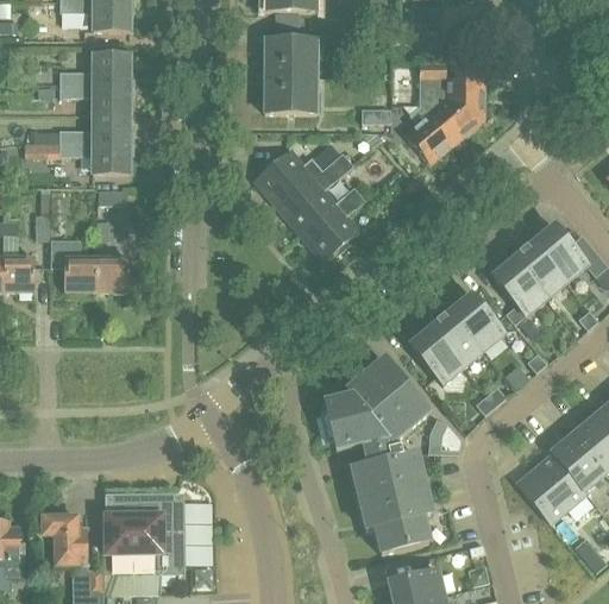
[(267,0),(267,12),(318,13),(316,0),(267,0)]
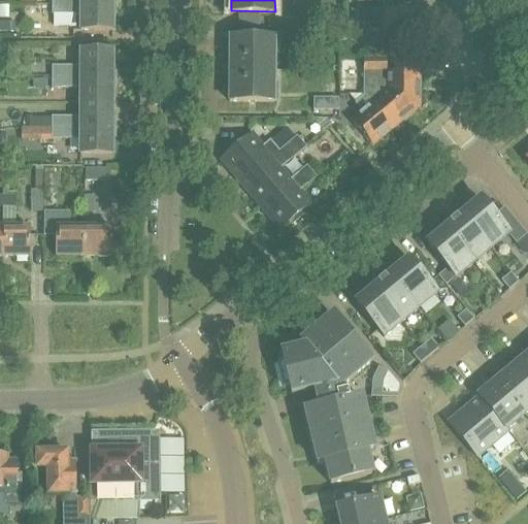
[(0,13),(9,14),(9,2),(0,1),(0,13)]
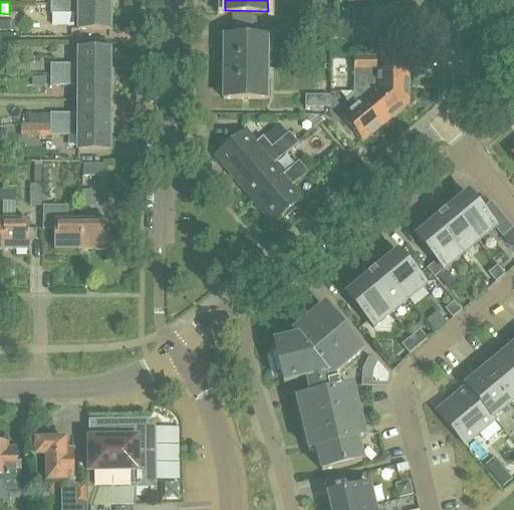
[(78,27),(109,27),(109,2),(51,2),(51,10),(79,10),(78,27)]
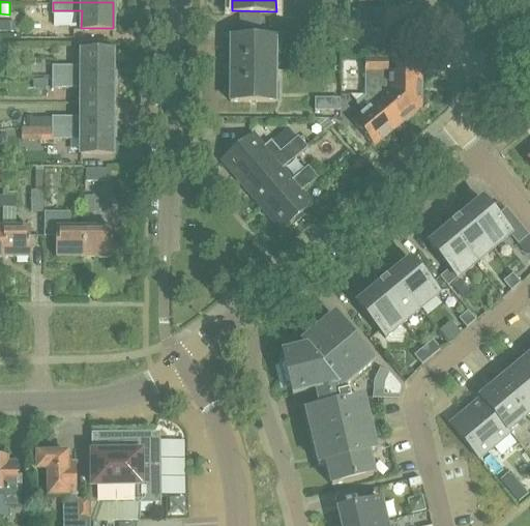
[(324,23),(328,23),(336,23),(336,10),(324,10),(324,23)]
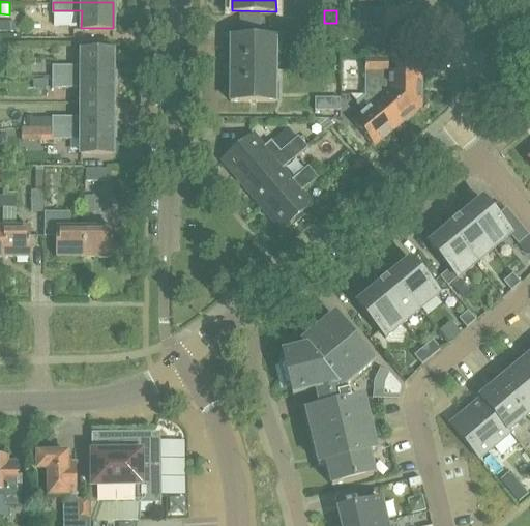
[(231,99),(275,99),(275,36),(232,35),(231,63),(227,63),(227,71),(231,71),(231,99)]
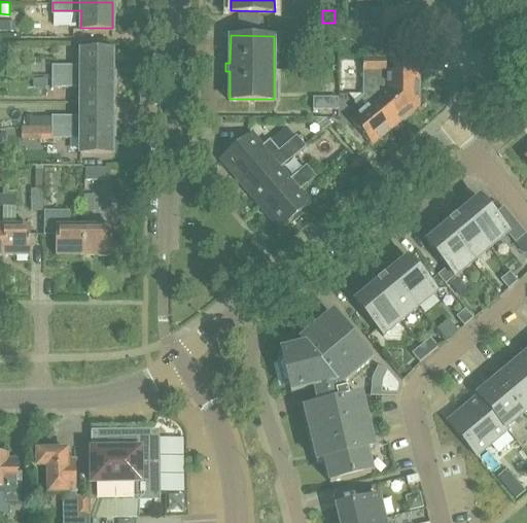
[(50,74),(112,74),(112,48),(80,48),(80,63),(50,63),(50,74)]
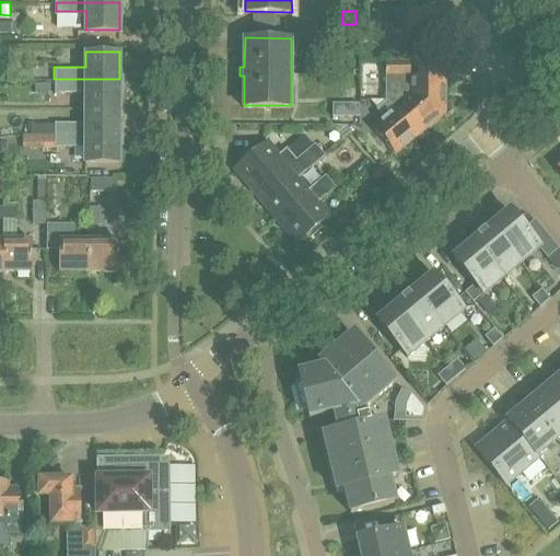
[(395,107),(416,132),(444,109),(445,74),(410,74),(410,59),(385,59),(385,97),(394,107),(395,107)]
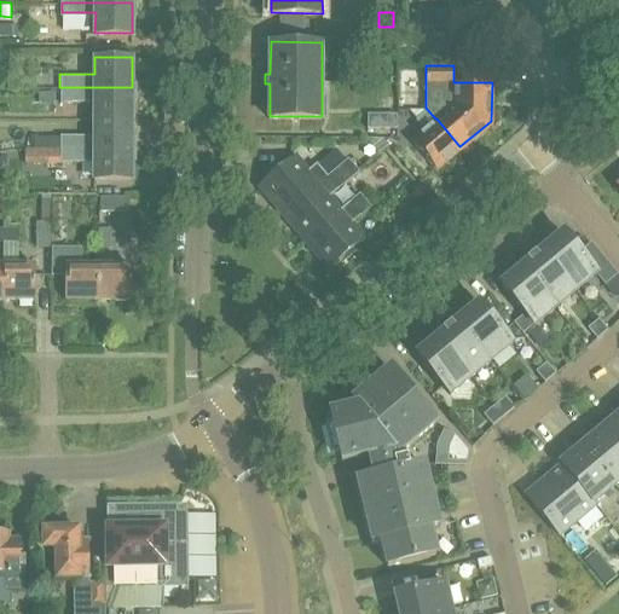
[(56,87),(38,87),(38,100),(55,100),(56,87)]
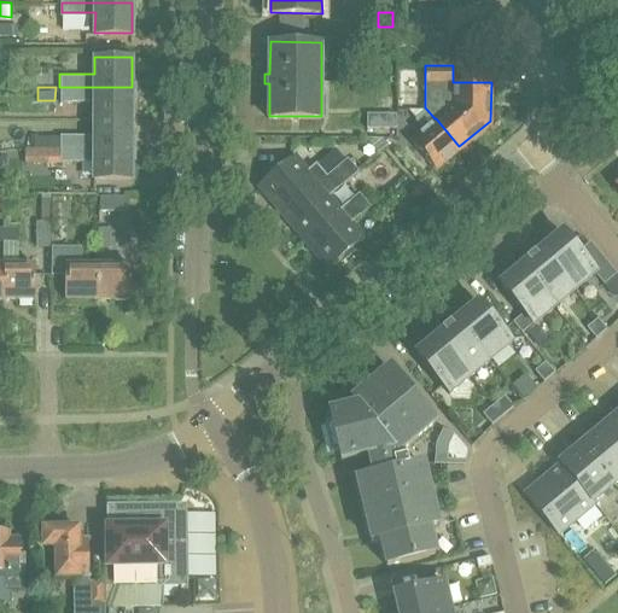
[(94,117),(132,117),(132,87),(59,87),(59,100),(94,100),(94,117)]
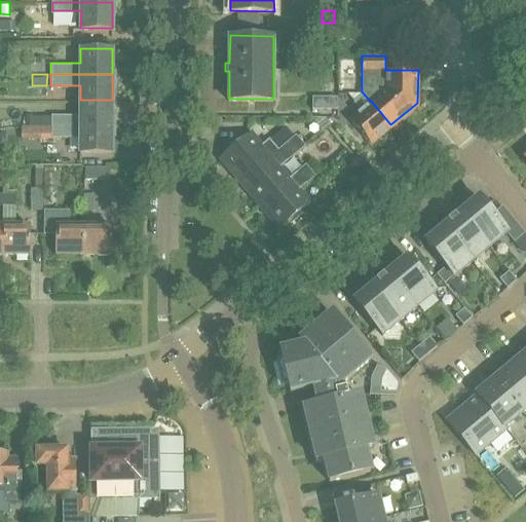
[(313,95),(313,107),(337,107),(337,95),(313,95)]
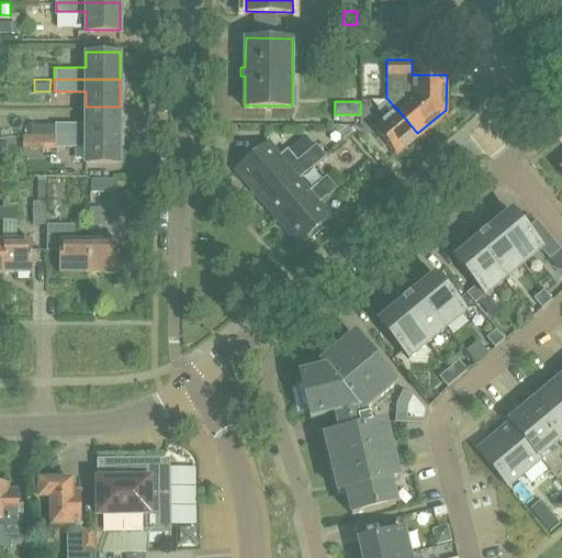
[(54,133),(120,134),(120,107),(86,107),(86,121),(54,121),(54,133)]
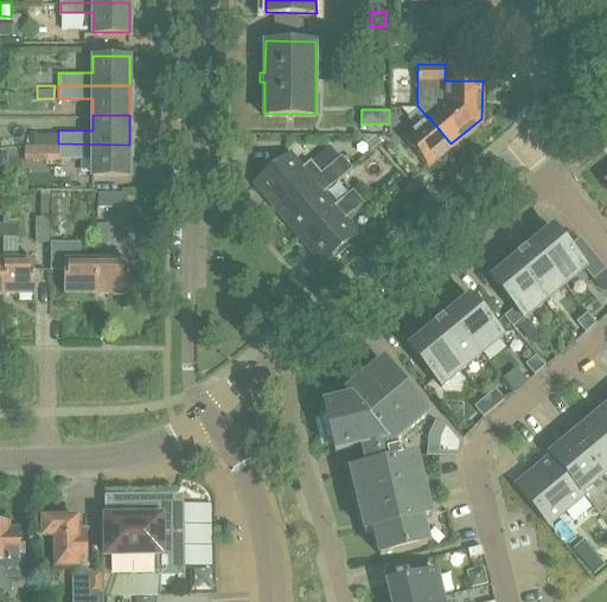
[(403,136),(426,165),(451,143),(428,116),(427,116),(403,136)]
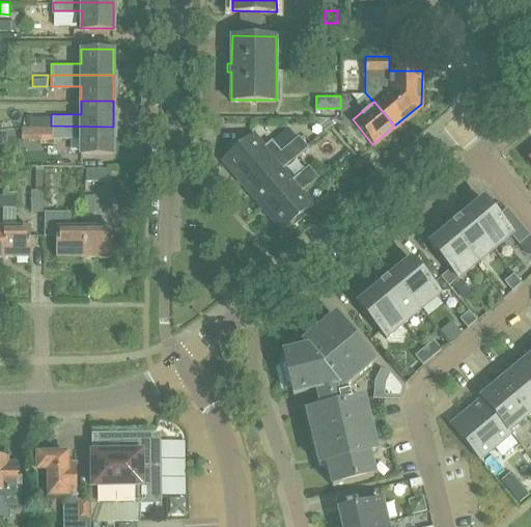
[(21,138),(51,138),(51,137),(51,126),(30,126),(21,126),(21,138)]
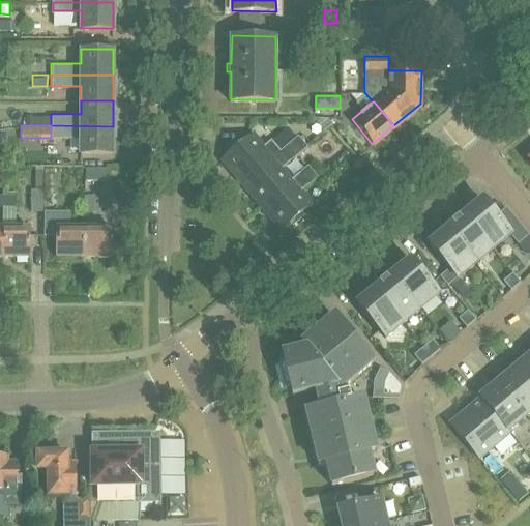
[(113,126),(51,125),(51,137),(81,137),(81,152),(112,152),(113,126)]
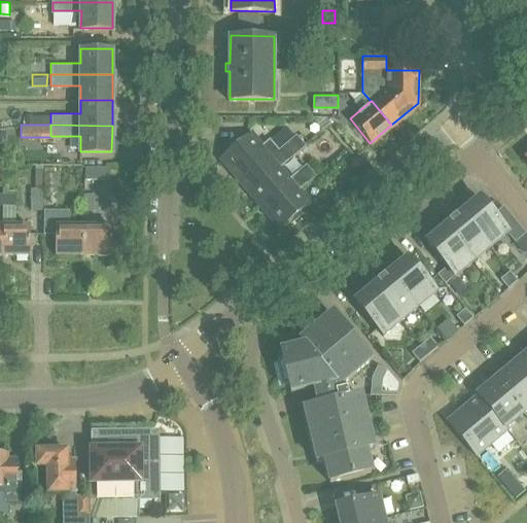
[(237,173),(242,179),(271,154),(275,151),(267,142),(262,145),(251,131),(220,157),(235,174),(237,173)]
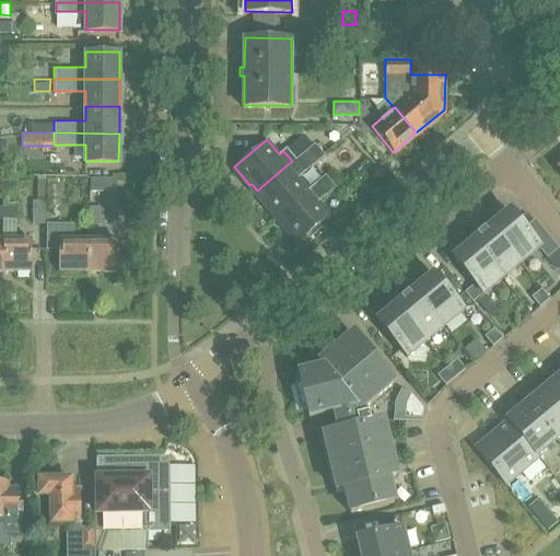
[(314,141),(305,150),(315,161),(324,153),(314,141)]
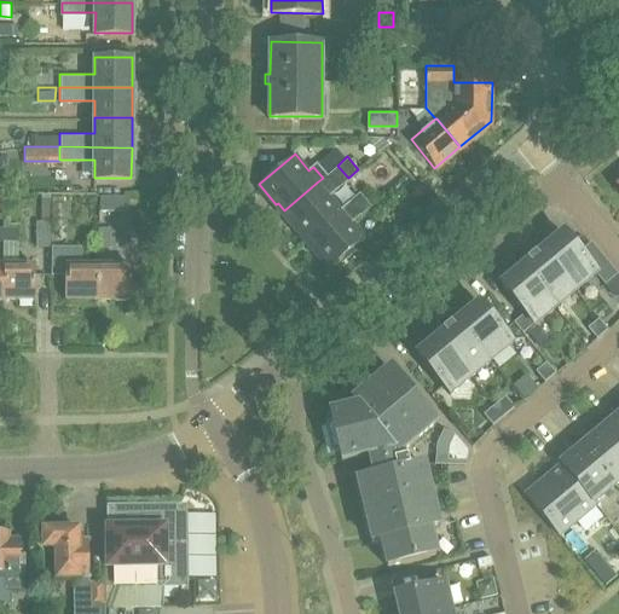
[(318,181),(284,210),(289,218),(288,219),(305,239),(360,192),(359,191),(340,207),(329,195),(348,178),(337,166),(323,178),(318,181)]
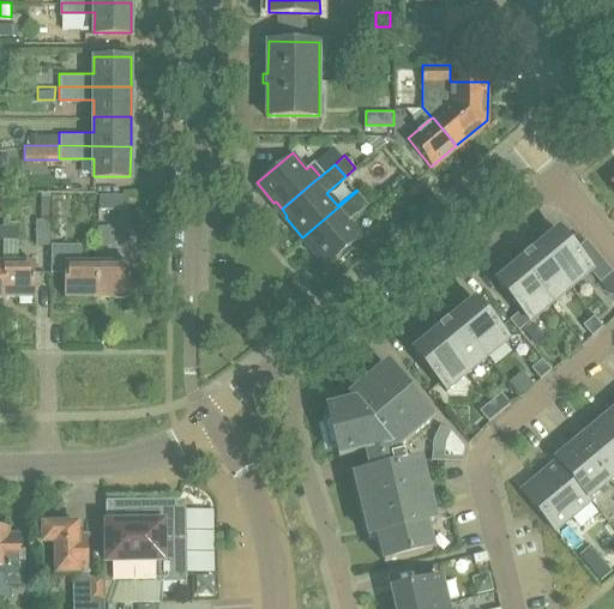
[(357,191),(302,237),(304,237),(305,236),(309,242),(308,243),(325,264),(335,255),(338,259),(353,248),(349,243),(361,234),(349,219),(367,203),(357,191)]
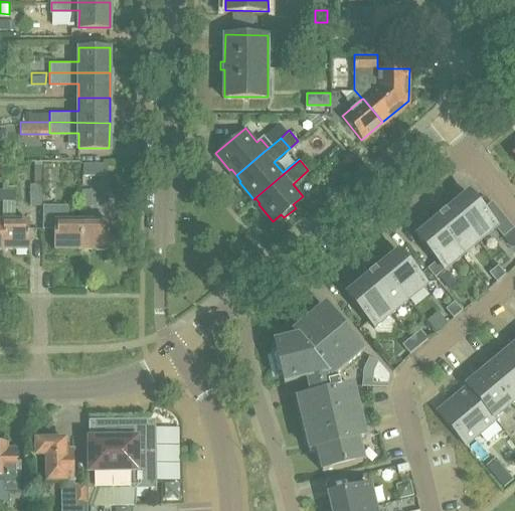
[(82,173),(107,174),(107,162),(83,161),(82,173)]
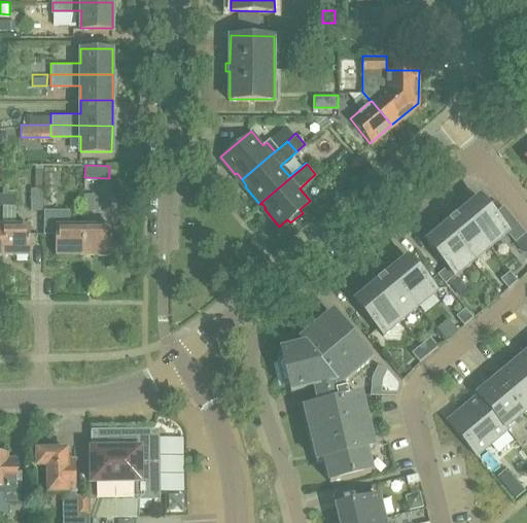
[(43,190),(57,192),(58,172),(53,172),(53,166),(44,166),(43,190)]
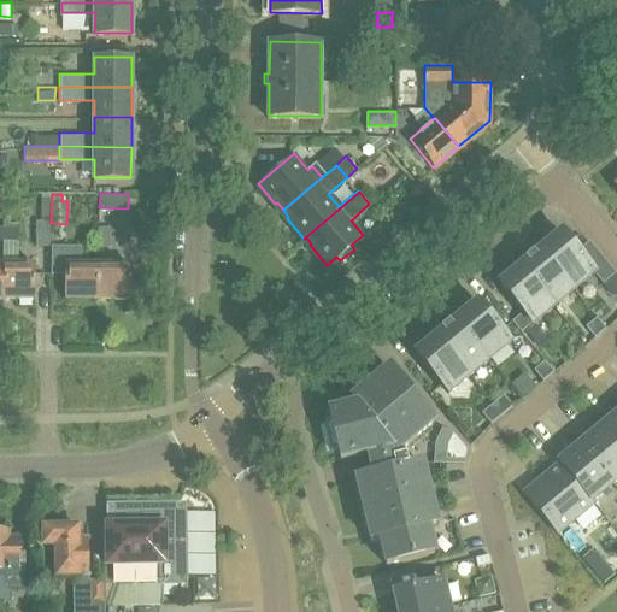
[(35,243),(50,245),(50,218),(36,218),(35,243)]
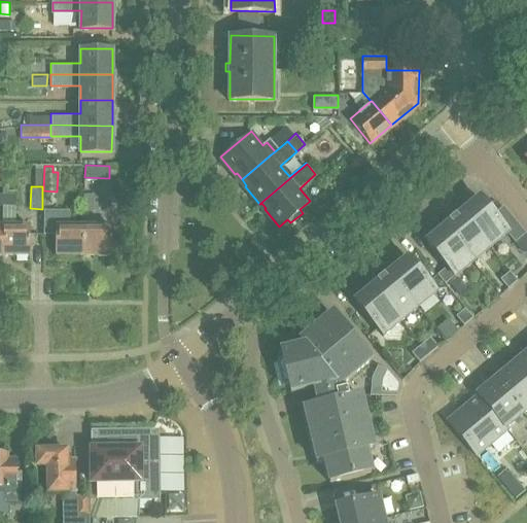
[(1,205),(15,205),(15,188),(3,188),(3,192),(1,192),(1,205)]
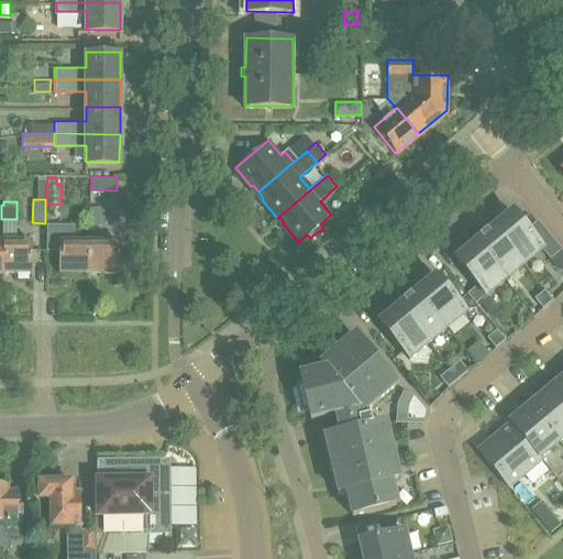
[(89,222),(102,222),(102,205),(89,205),(89,222)]
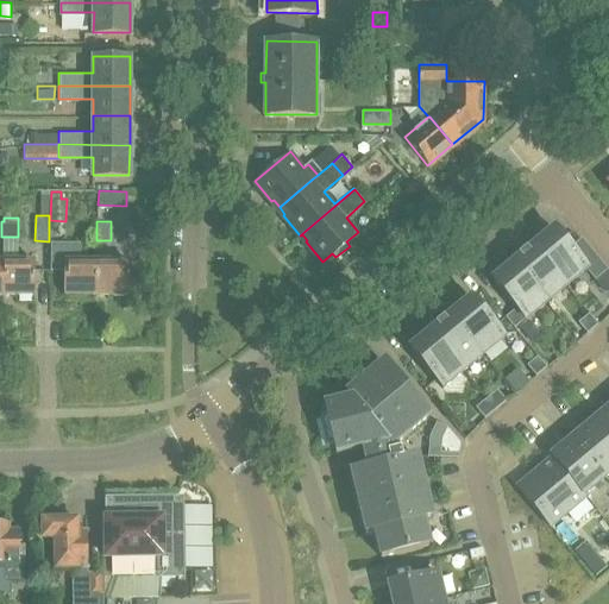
[(585,266),(576,255),(553,227),(533,244),(565,283),(585,266)]
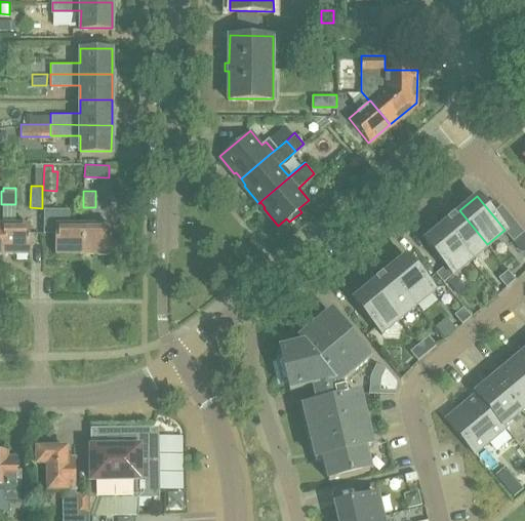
[(55,251),(82,251),(82,223),(69,223),(69,207),(43,207),(43,224),(55,224),(55,251)]
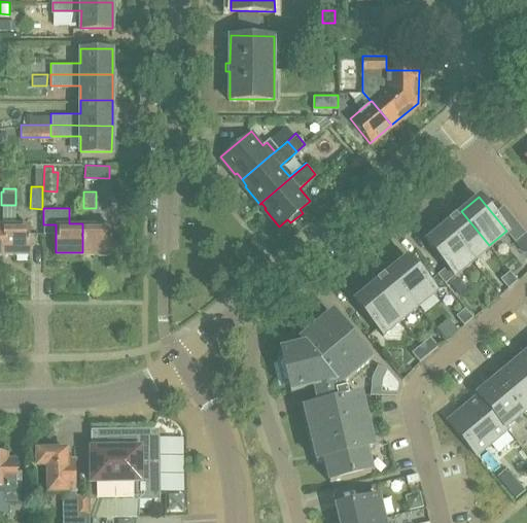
[(444,225),(472,259),(489,245),(461,211),(444,225)]
